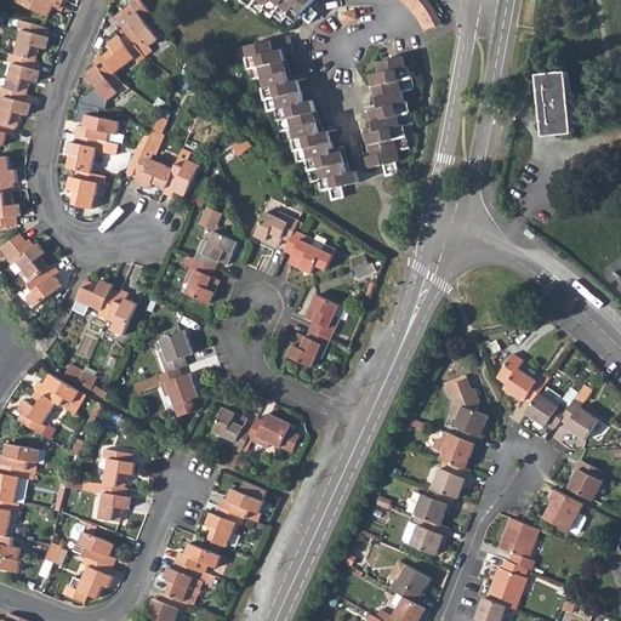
[(58,10),(62,1),(60,0),(17,0),(16,4),(47,17),(52,6),(58,10)]
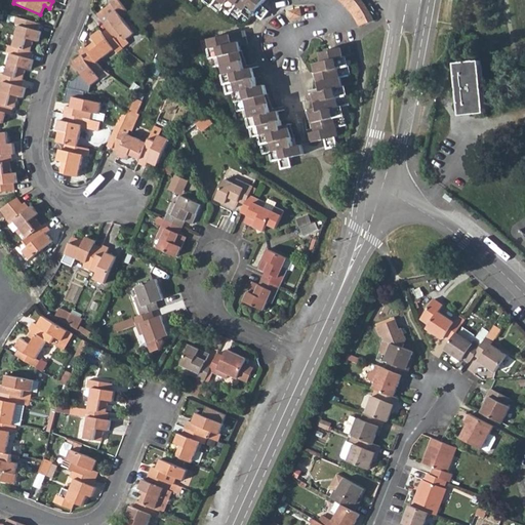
[(112,8),(98,18),(107,31),(115,40),(120,36),(124,42),(133,35),(122,19),(129,15),(118,0),(114,0),(109,4),(110,5),(112,8)]
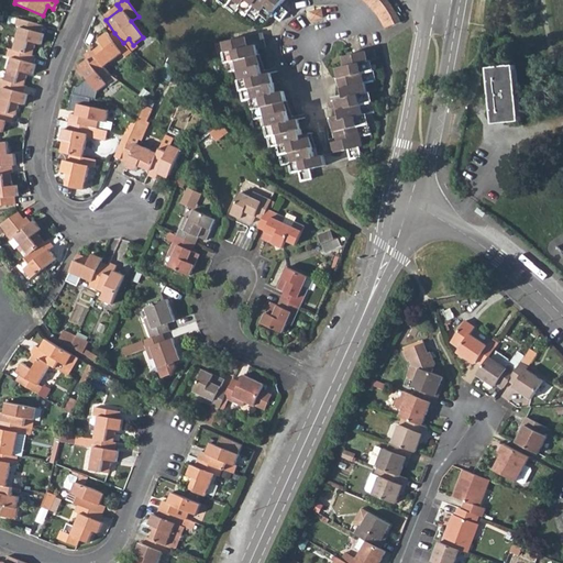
[(275,11),(283,18),(289,10),(282,3),(284,0),(212,0),(217,3),(219,0),(227,0),(238,9),(243,2),(258,15),(264,9),(272,15),(275,11)]
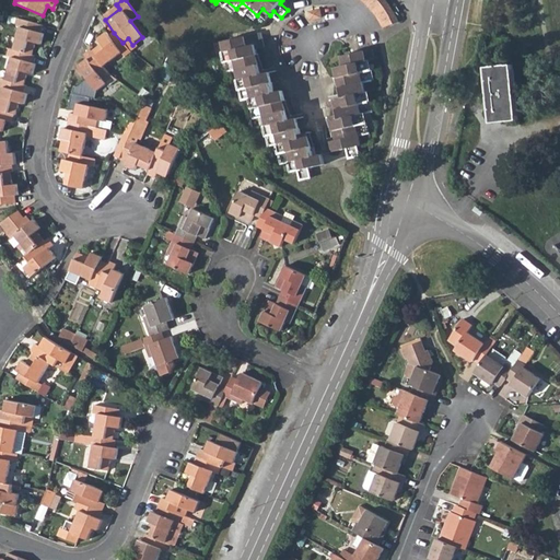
[(363,0),(364,0),(370,6),(374,11),(378,18),(382,25),(397,19),(394,11),(389,3),(386,0),(363,0)]
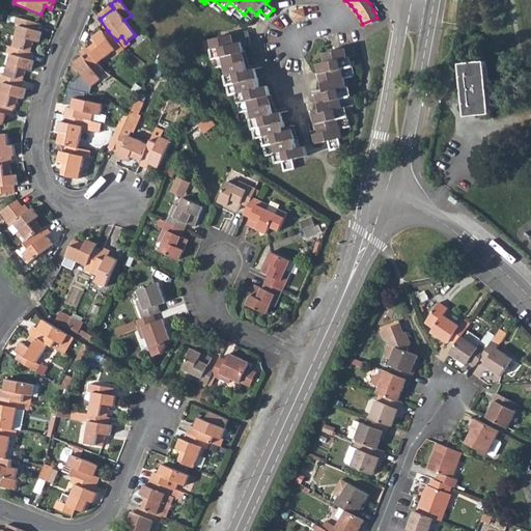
[(111,5),(98,17),(100,19),(113,8),(111,5)]
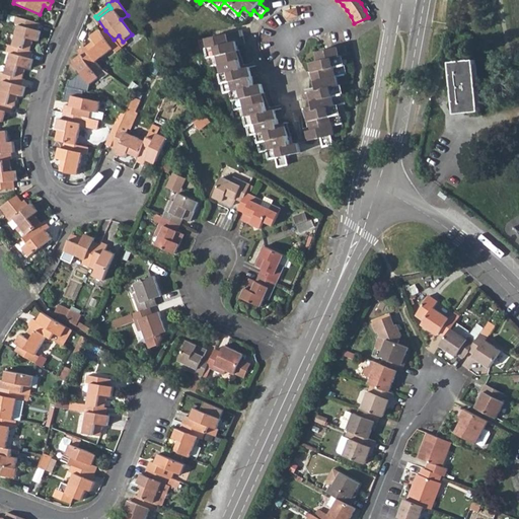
[(297,6),(286,9),(289,18),(299,14),(297,6)]
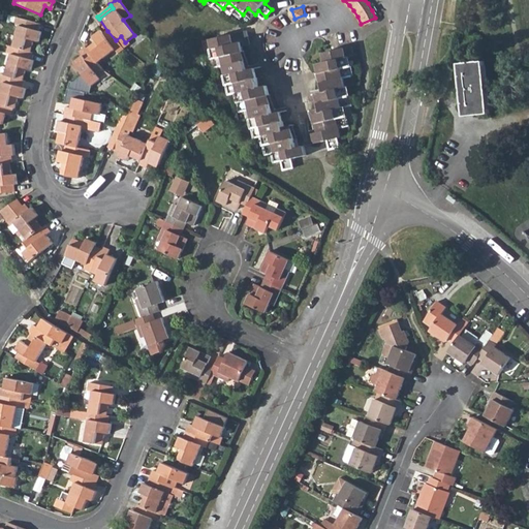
[(38,32),(40,26),(16,19),(13,26),(19,28),(12,49),(29,54),(33,42),(38,44),(42,33),(38,32)]
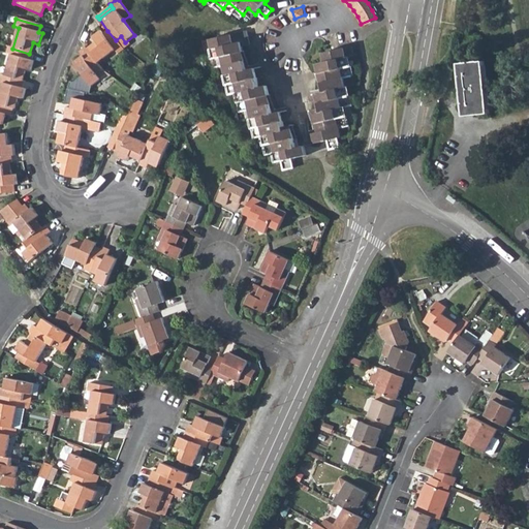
[(241,29),(199,41),(201,51),(208,49),(216,78),(223,75),(228,94),(235,92),(244,120),(250,119),(256,137),(262,135),(269,153),(275,151),(278,160),(281,160),(284,169),(292,166),(289,157),(304,153),(301,144),(296,145),(290,127),(284,129),(278,111),(272,112),(263,84),(256,86),(250,67),(244,69),(238,44),(244,42),(241,29)]
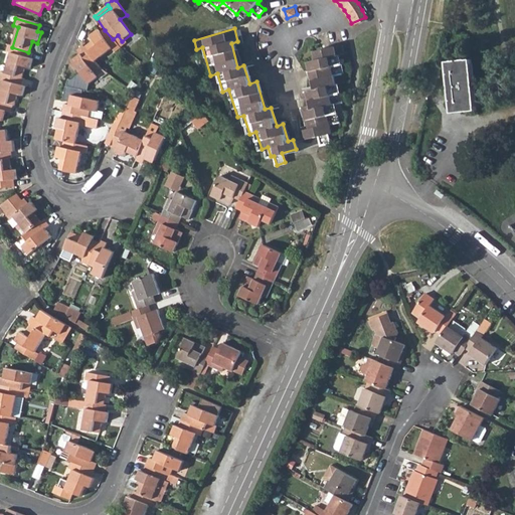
[(93,42),(83,49),(94,61),(110,49),(113,53),(120,48),(119,47),(113,39),(105,30),(100,34),(98,31),(90,38),(93,42)]
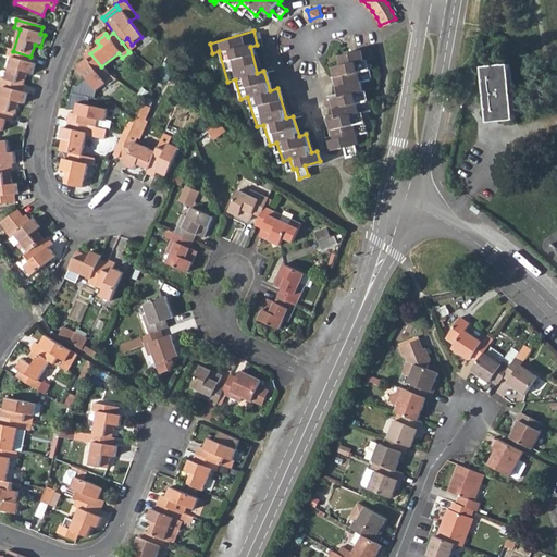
[(135,48),(132,45),(127,38),(122,42),(128,51),(130,52),(135,48)]
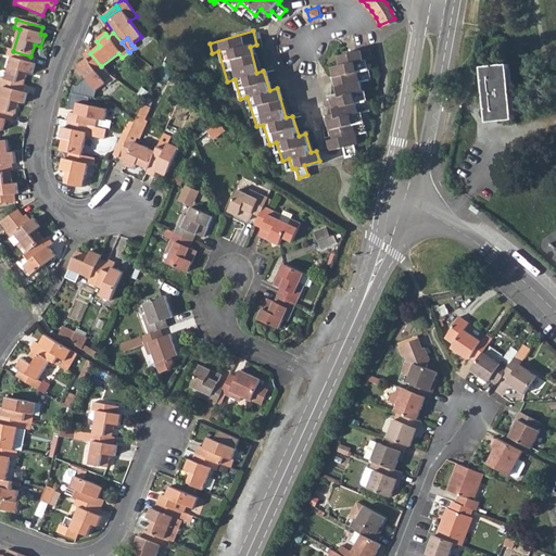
[(324,139),(326,149),(342,146),(344,155),(354,154),(352,143),(356,143),(354,133),(361,131),(357,111),(365,110),(358,79),(366,77),(362,57),(369,55),(368,47),(338,52),(340,62),(332,63),(337,84),(328,86),(335,115),(327,117),(330,137),(324,139)]
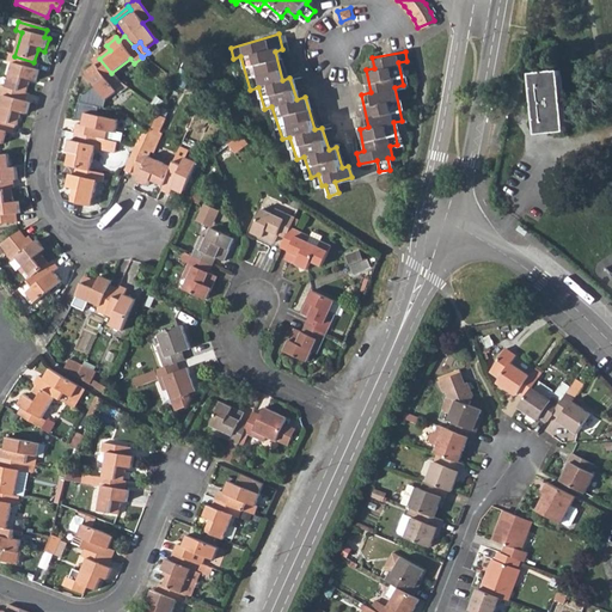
[(34,71),(36,62),(34,62),(14,56),(8,54),(6,62),(12,63),(5,89),(24,93),(28,81),(35,84),(38,72),(34,71)]
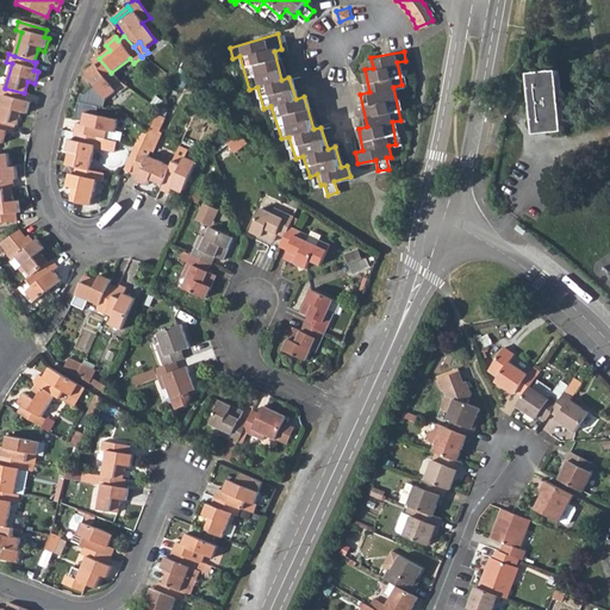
[(116,97),(128,88),(117,81),(111,73),(99,58),(98,56),(91,62),(94,68),(85,75),(105,101),(114,95),(116,97)]
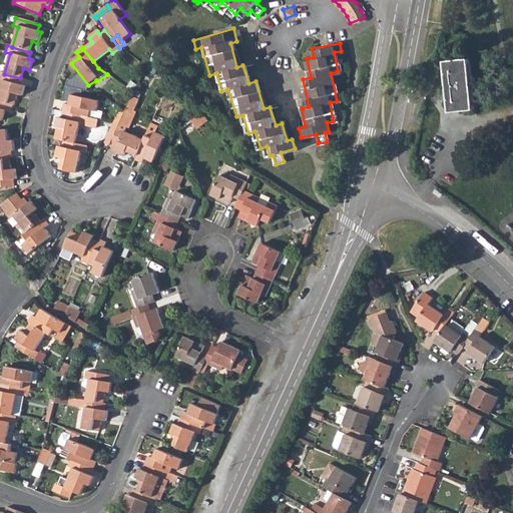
[(10,53),(5,52),(0,66),(0,72),(4,74),(10,53)]
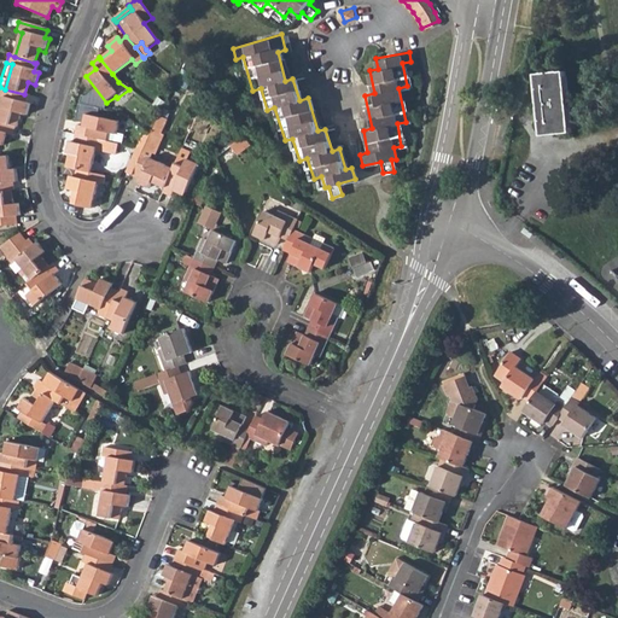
[(535,77),(542,138),(571,134),(564,74),(535,77)]
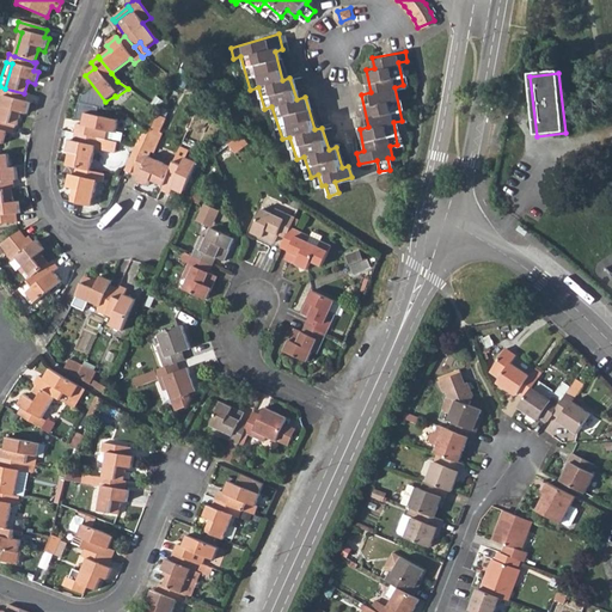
[(24,103),(26,95),(24,93),(5,89),(0,86),(0,95),(2,96),(0,102),(0,122),(14,127),(16,127),(19,114),(25,115),(29,104),(24,103)]
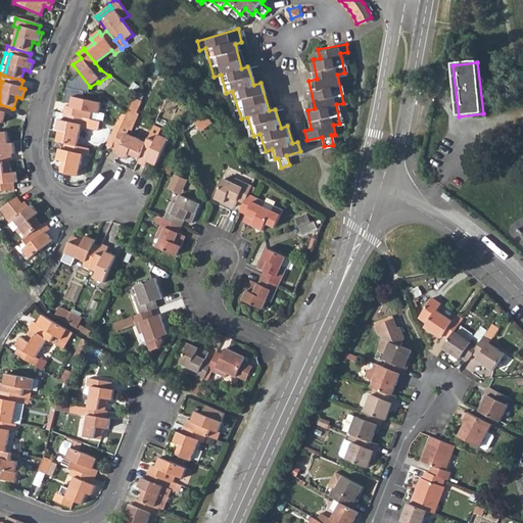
[(66,106),(64,114),(90,120),(91,121),(93,113),(99,114),(101,103),(75,97),(72,108),(66,106)]
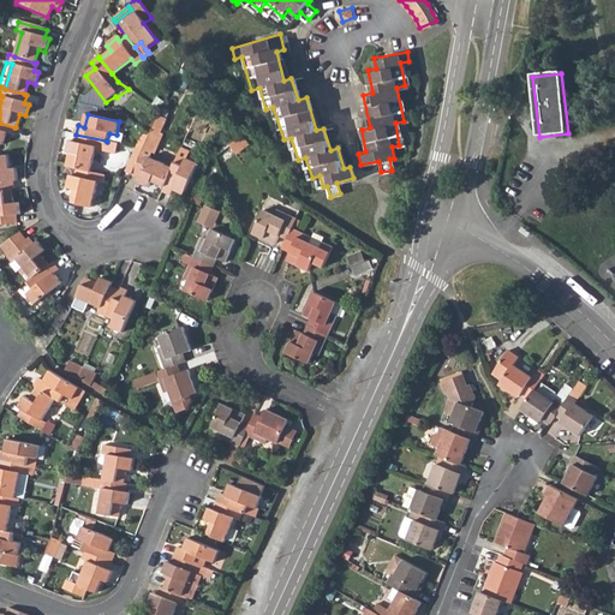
[(171,168),(148,157),(150,153),(153,153),(159,139),(157,138),(165,120),(157,117),(149,135),(143,149),(130,175),(138,179),(137,183),(148,187),(150,183),(162,187),(171,168)]
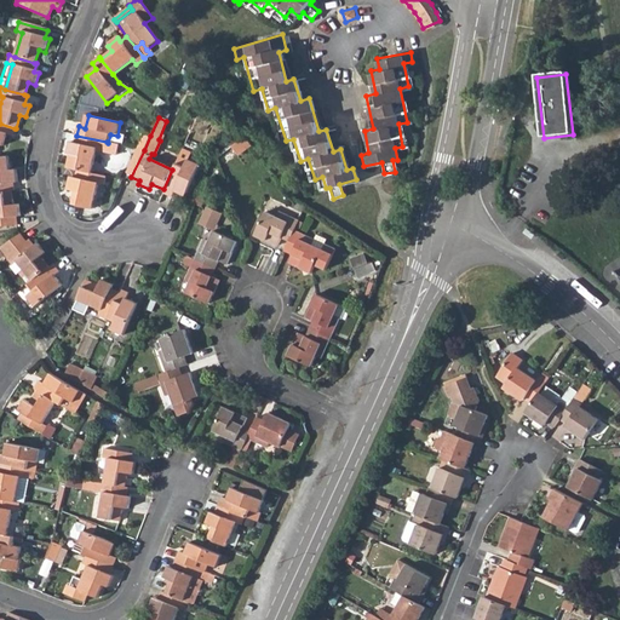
[(12,137),(15,128),(0,124),(0,144),(3,145),(6,135),(12,137)]
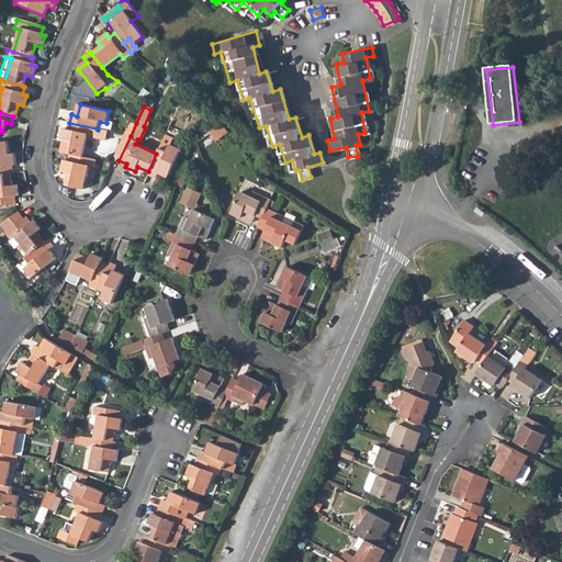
[(131,119),(124,135),(131,136),(136,123),(131,119)]
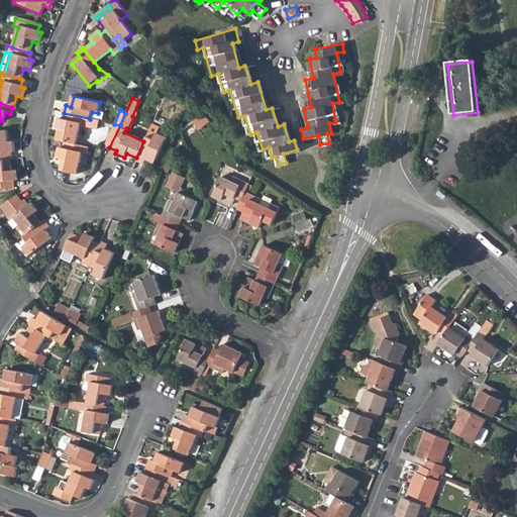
[(87,126),(89,118),(64,113),(62,119),(59,118),(57,128),(62,129),(59,141),(62,142),(78,145),(82,125),(87,126)]
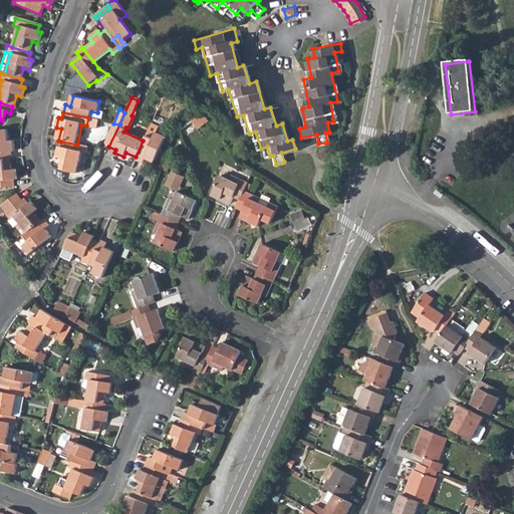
[(198,130),(209,121),(203,114),(193,122),(197,127),(198,130)]
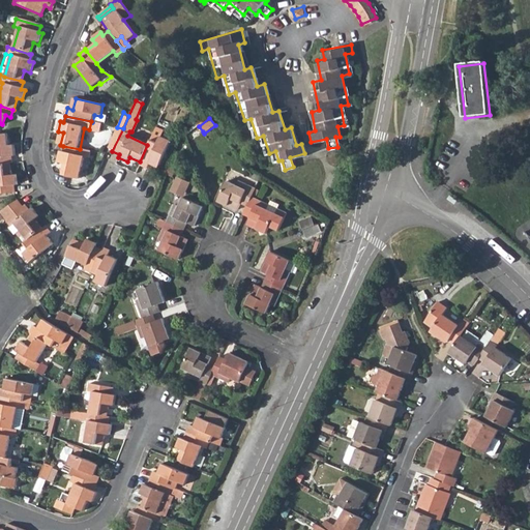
[(193,140),(203,131),(199,126),(187,134),(193,140)]
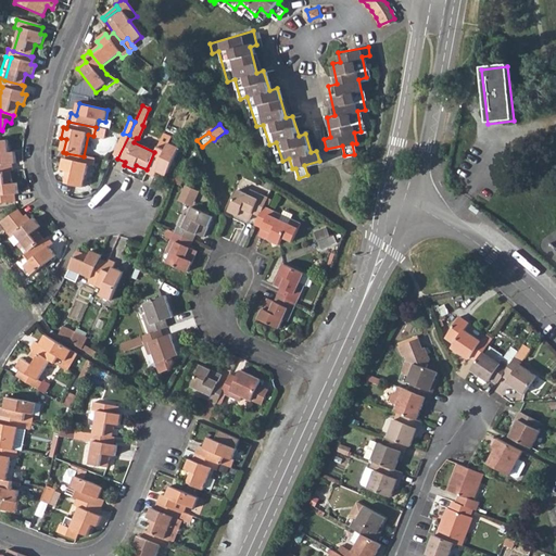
[(112,156),(117,159),(129,135),(123,134),(112,156)]
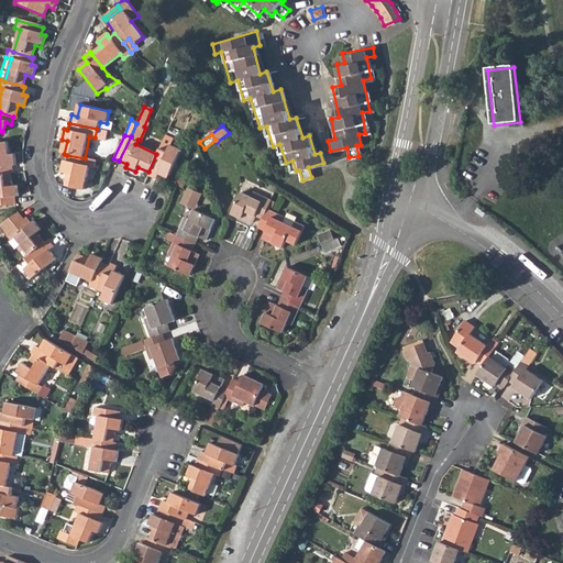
[(8,155),(7,143),(0,144),(0,175),(10,175),(12,174),(10,166),(15,166),(14,155),(8,155)]
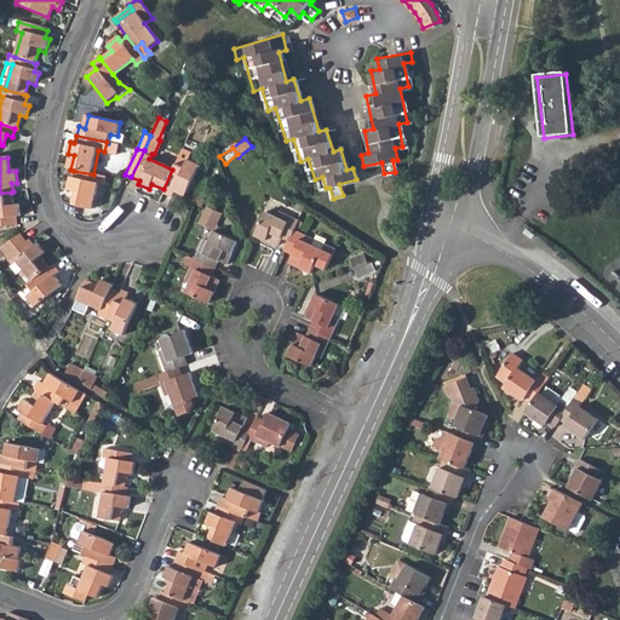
[(183,167),(176,164),(172,170),(164,189),(161,195),(170,199),(173,193),(184,197),(197,166),(185,160),(183,167)]
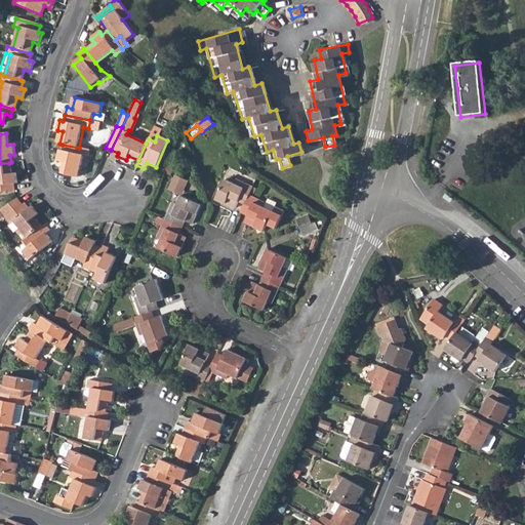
[(88,157),(89,150),(79,148),(63,145),(62,151),(58,151),(56,160),(61,161),(58,173),(78,177),(83,156),(88,157)]
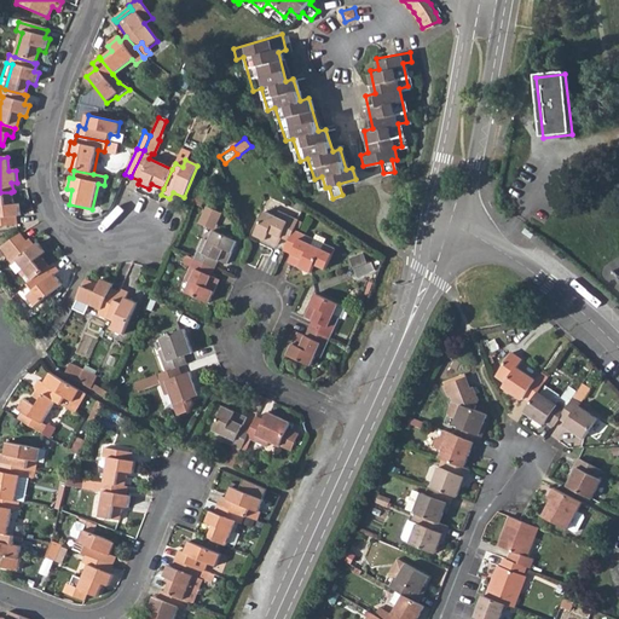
[(11,204),(11,192),(0,192),(0,226),(16,225),(15,217),(19,215),(18,204),(11,204)]
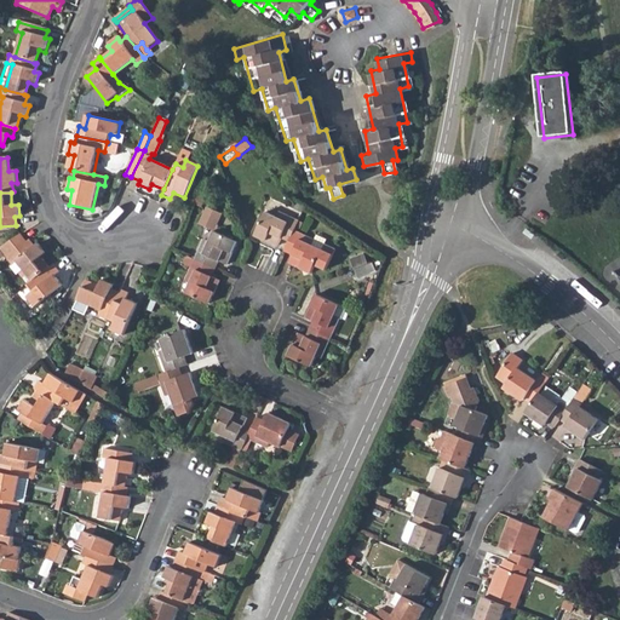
[(281,235),(290,240),(293,231),(294,229),(298,222),(298,220),(268,206),(265,213),(264,212),(253,236),(275,247),(280,240),(281,235)]
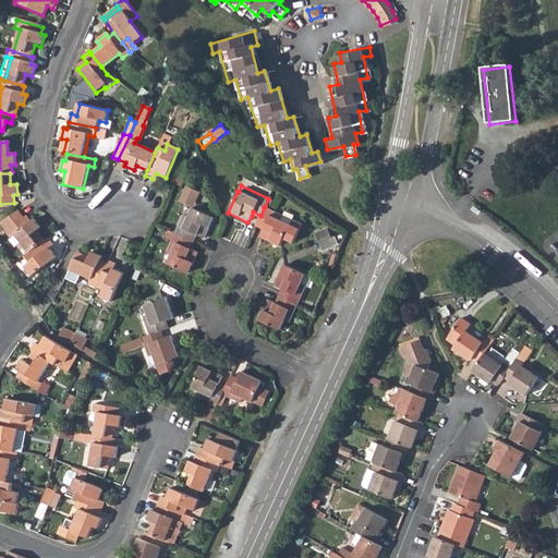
[(182,196),(195,202),(198,194),(185,187),(182,196)]
